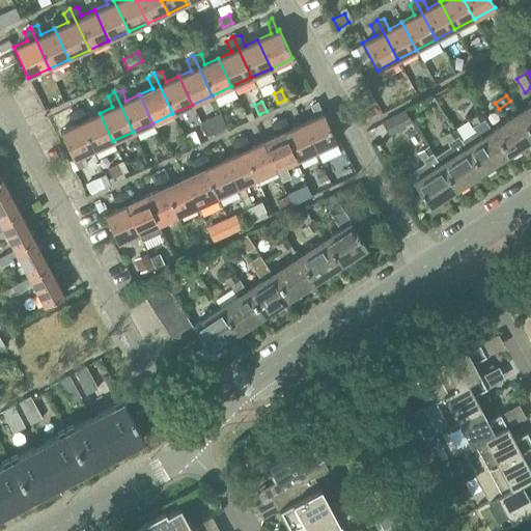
[(314,117),(302,123),(314,151),(336,141),(324,113),(323,113),(316,102),(310,107),(314,117)]
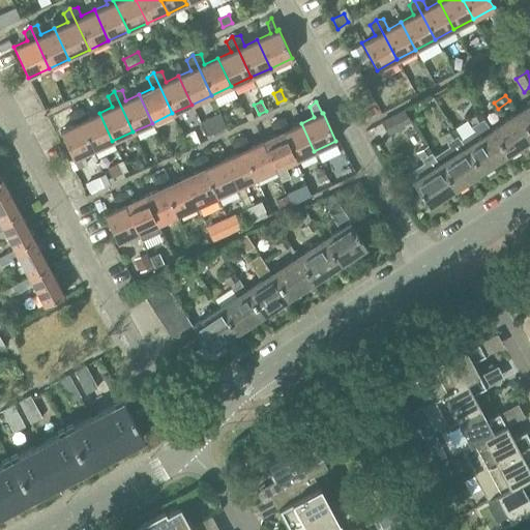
[(529,104),(517,113),(529,131),(529,104)]
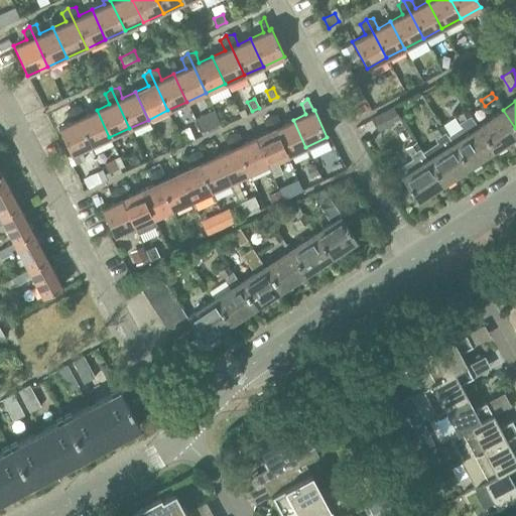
[(395,108),(399,115),(406,111),(402,104),(395,108)]
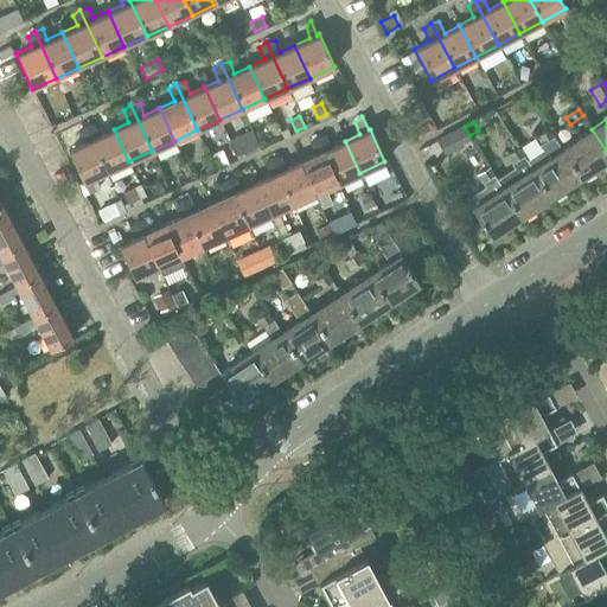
[(95,125),(85,126),(107,172),(128,161),(114,129),(98,136),(95,125)]
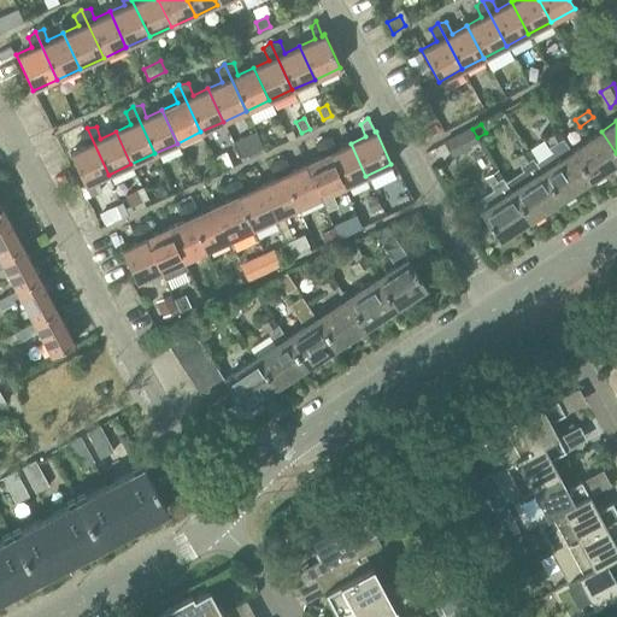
[(109,175),(87,128),(80,134),(84,146),(69,153),(84,186),(109,175)]
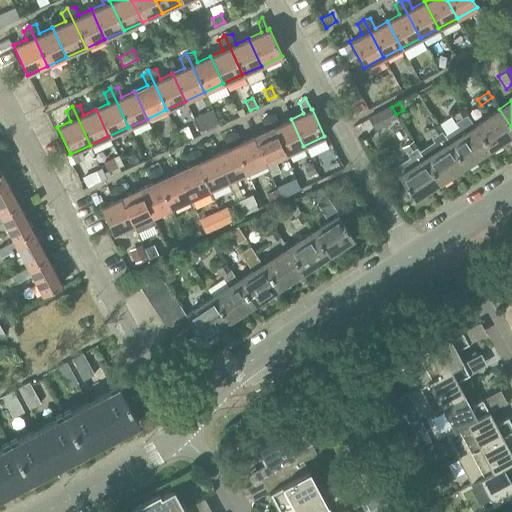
[(398,121),(390,106),(368,118),(374,129),(391,120),(392,124),(398,121)]
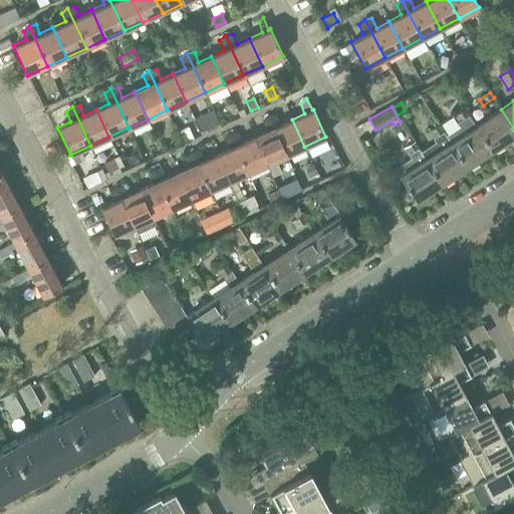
[(243,108),(238,111),(240,117),(246,114),(243,108)]
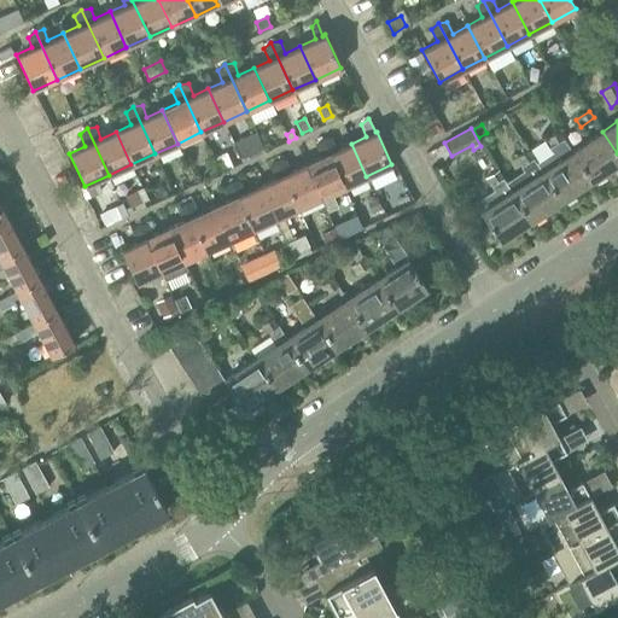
[(551,146),(564,138),(559,130),(546,139),(551,146)]
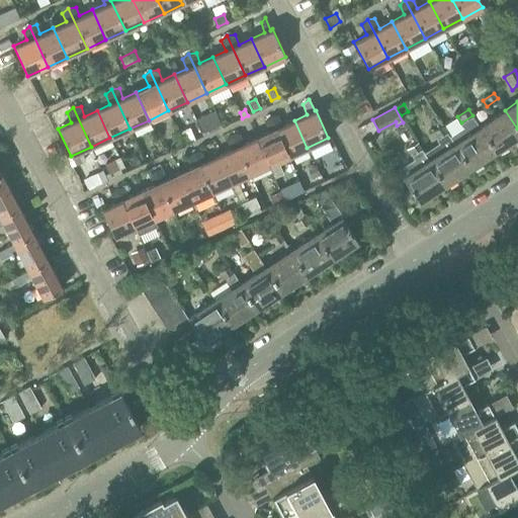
[(495,151),(517,135),(517,128),(505,110),(480,126),(495,151)]
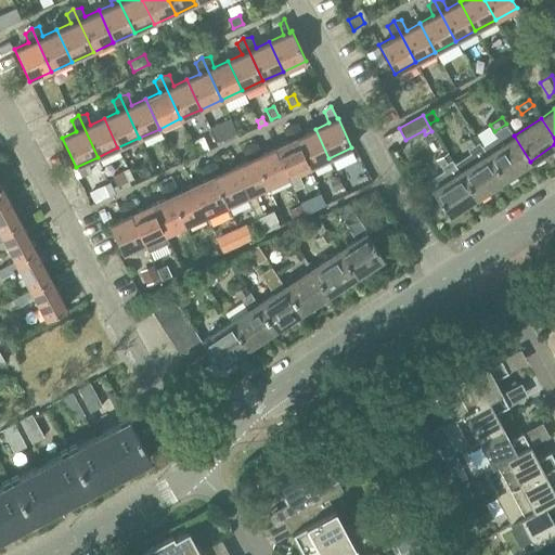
[(298,124),(289,125),(309,167),(328,158),(315,129),(301,134),(298,124)]
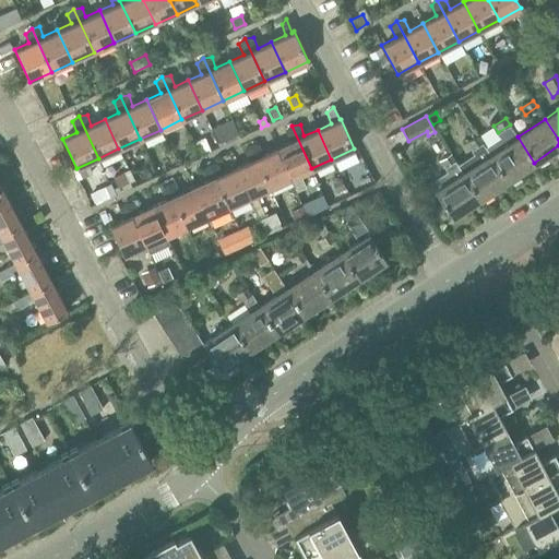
[(507,180),(534,163),(518,137),(510,125),(498,132),(497,133),(499,138),(486,146),(490,154),(507,180)]
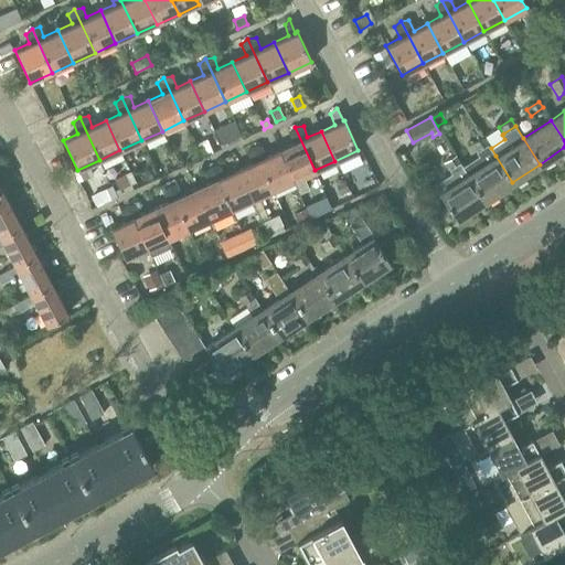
[(292,144),(279,150),(294,180),(299,193),(309,189),(302,176),(315,170),(295,127),(288,132),(292,144)]
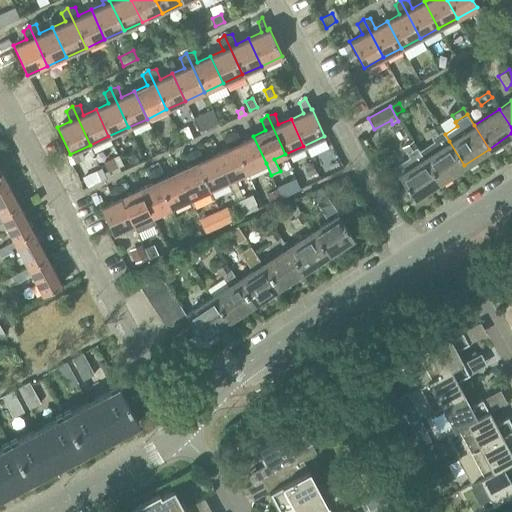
[(424,158),(423,159),(438,182),(464,165),(449,141),(445,134),(439,125),(428,131),(434,141),(419,151),(424,158)]
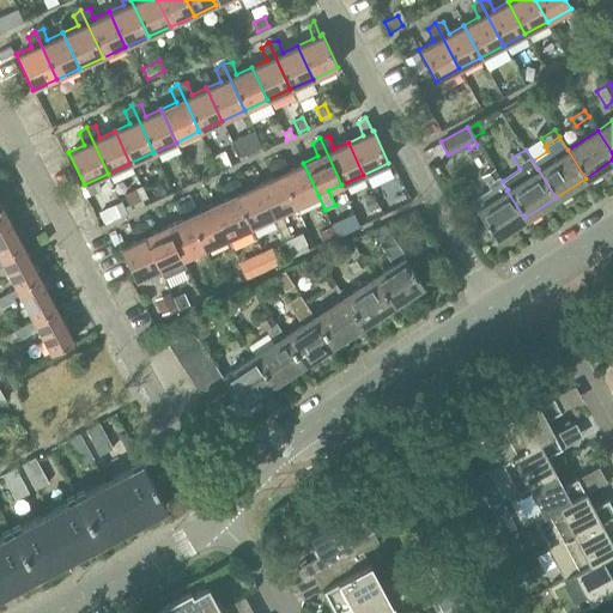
[(224,151),(212,157),(218,170),(230,164),(224,151)]
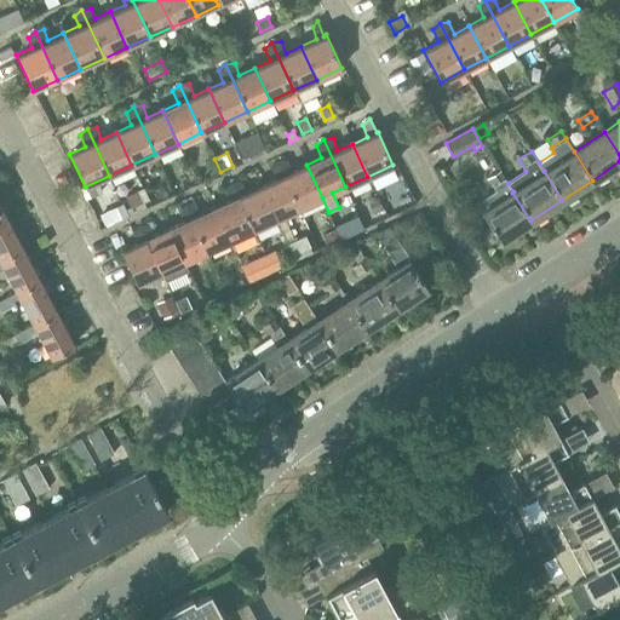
[(286,160),(277,161),(299,208),(322,197),(306,165),(291,172),(286,160)]
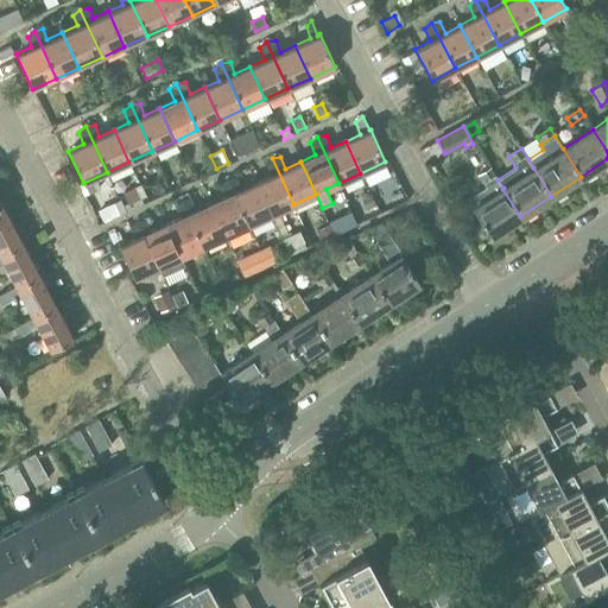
[(270,176),(255,183),(270,215),(293,204),(272,158),(265,164),(268,172),(270,176)]
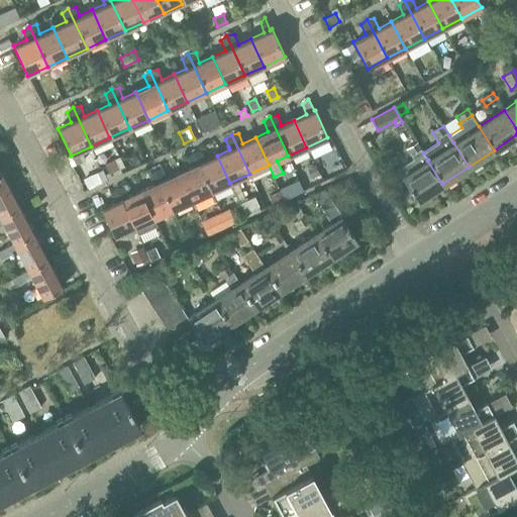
[(405,144),(406,146),(410,154),(420,148),(416,142),(415,143),(413,139),(405,144)]
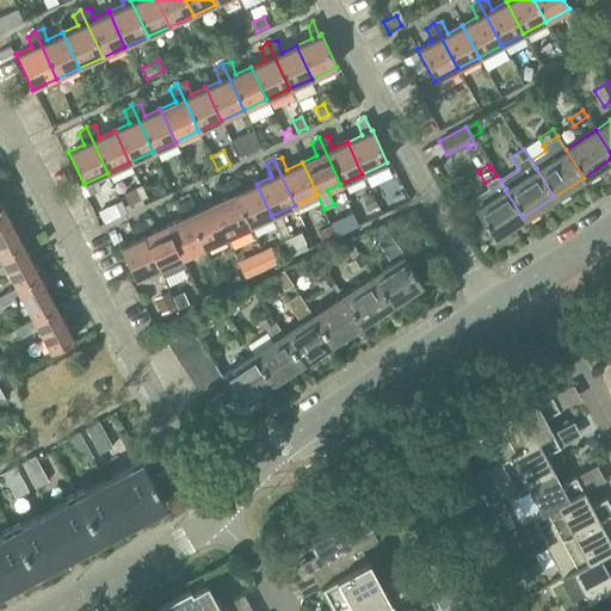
[(497,176),(485,183),(488,187),(468,199),(493,238),(497,235),(498,239),(506,233),(505,229),(523,217),(505,190),(506,189),(500,180),(497,176)]
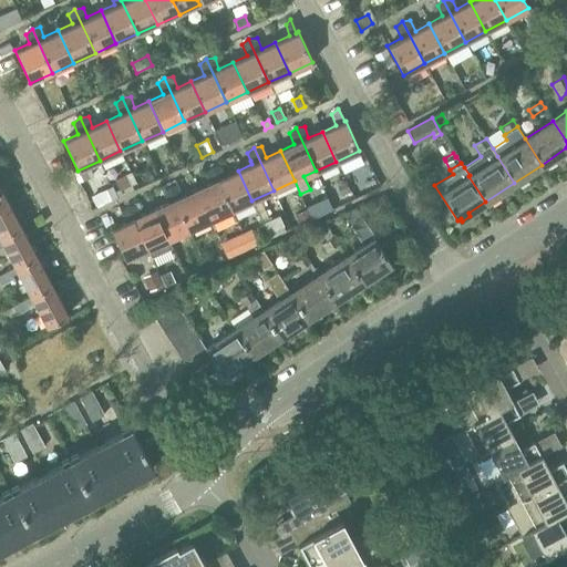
[(219,166),(212,167),(232,210),(251,200),(238,171),(224,176),(219,166)]
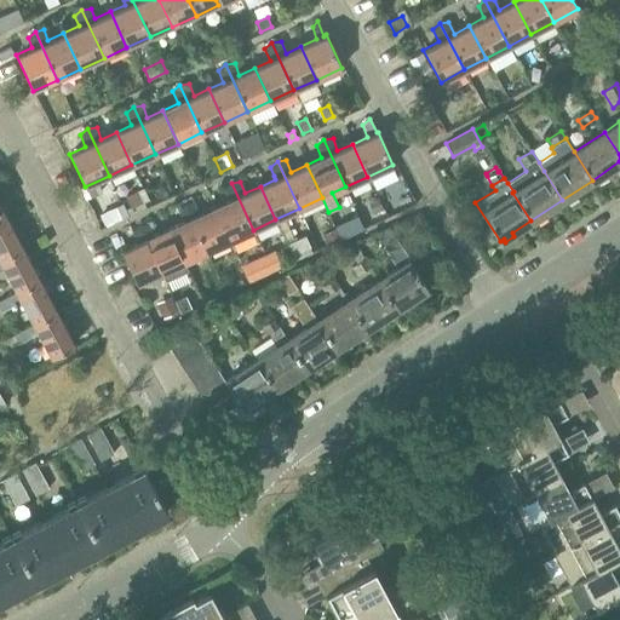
[(229,201),(214,207),(229,241),(253,230),(231,183),(224,189),(229,201)]
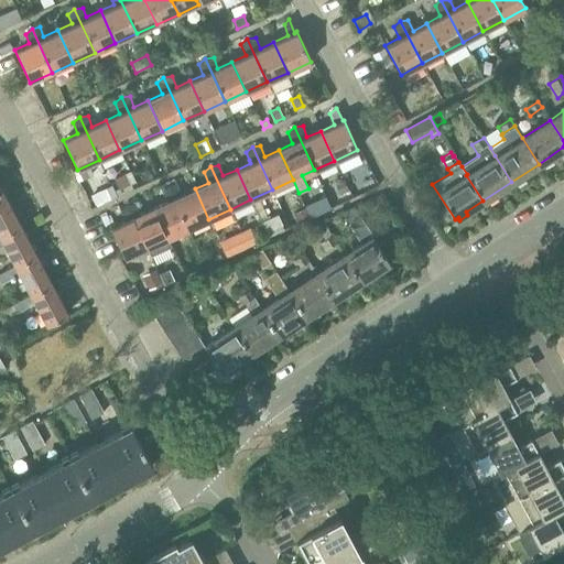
[(119,190),(130,185),(126,174),(115,180),(119,190)]
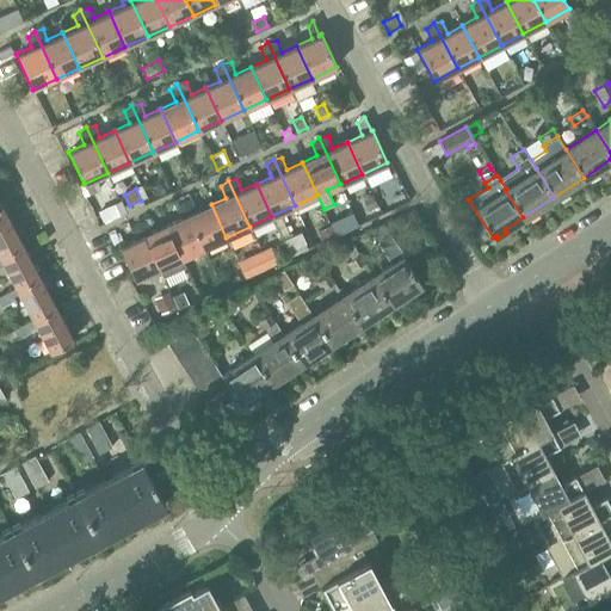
[(370,209),(377,207),(372,196),(365,198),(370,209)]
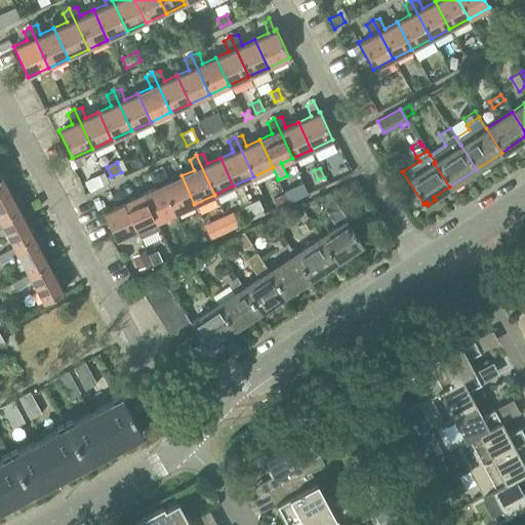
[(175,212),(194,204),(182,175),(168,182),(164,171),(157,172),(175,212)]
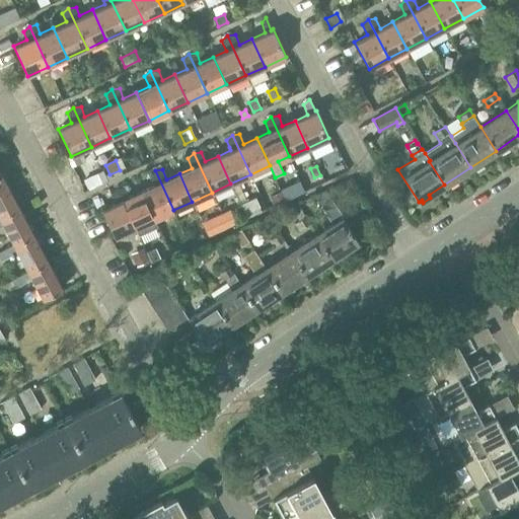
[(173,210),(155,170),(149,175),(153,186),(140,192),(153,219),(173,210)]
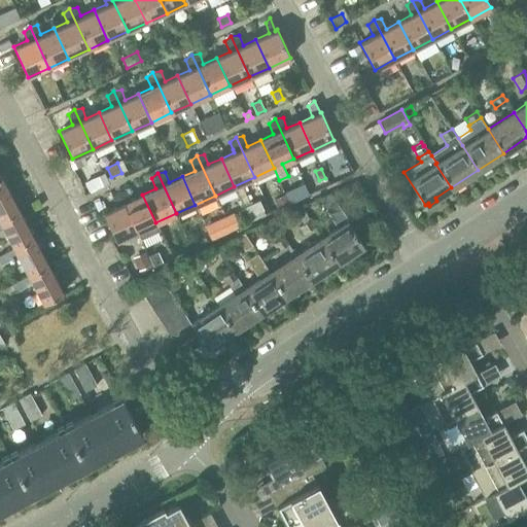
[(108,183),(104,174),(92,179),(96,188),(108,183)]
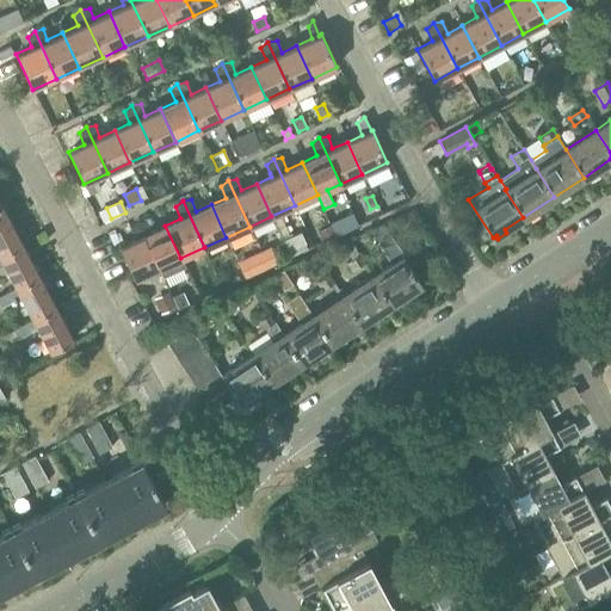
[(106,208),(98,211),(104,222),(111,218),(106,208)]
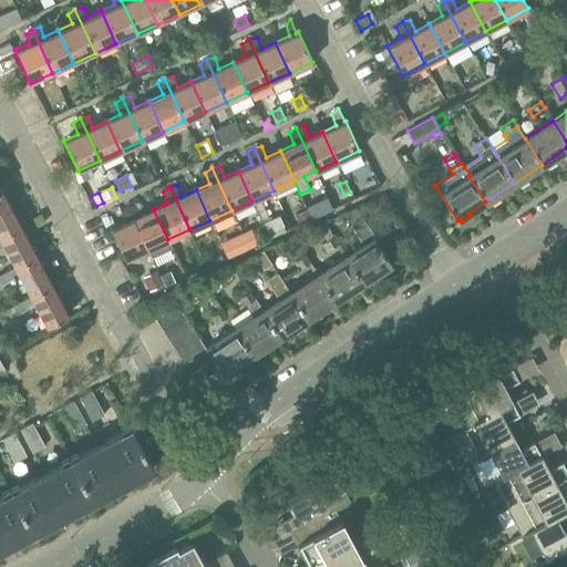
[(6,197),(0,199),(0,237),(0,238),(21,227),(6,197)]
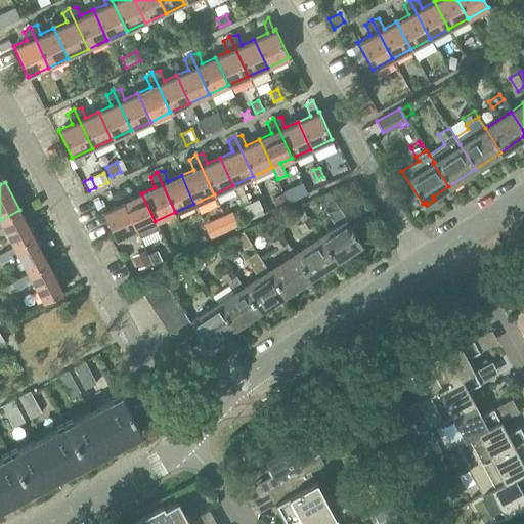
[(135,230),(155,221),(141,193),(129,200),(124,189),(117,190),(135,230)]
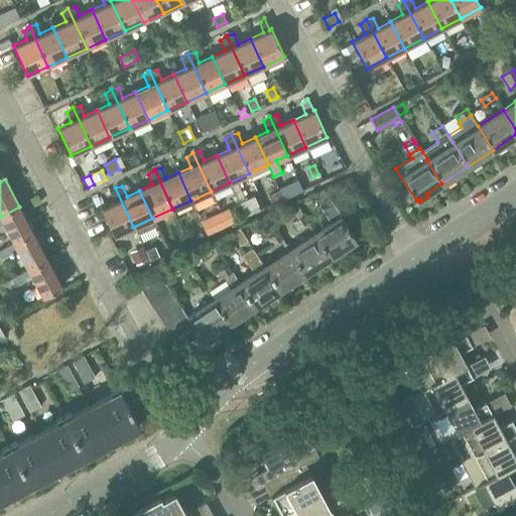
[(133,227),(115,187),(109,192),(114,203),(101,209),(113,236),(133,227)]
